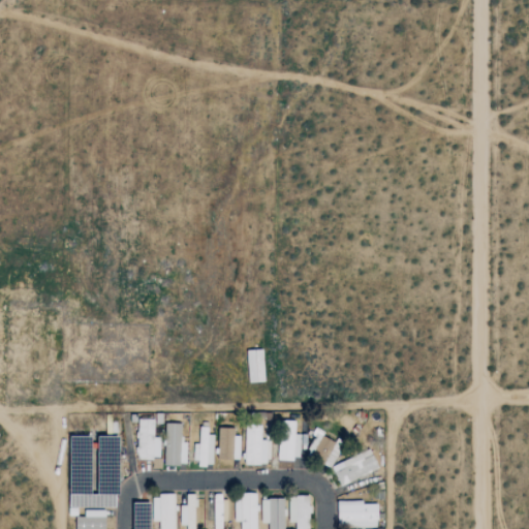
[(160,459),(160,438),(154,438),(154,419),(137,419),(137,459),(160,459)]
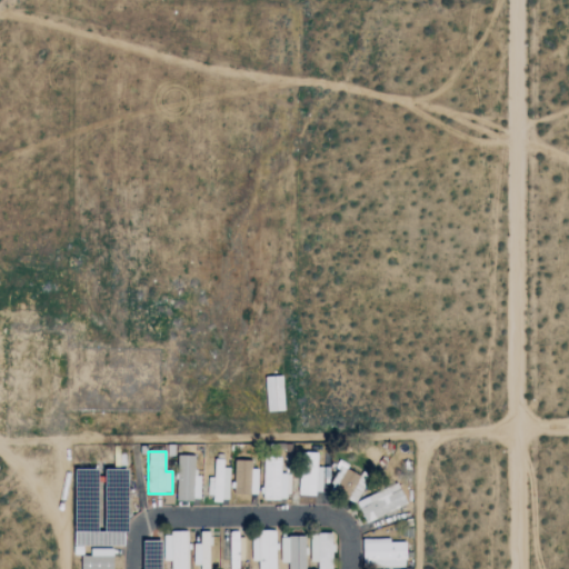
[(201,476),(195,476),(196,456),(178,456),(177,500),(201,501),(201,476)]
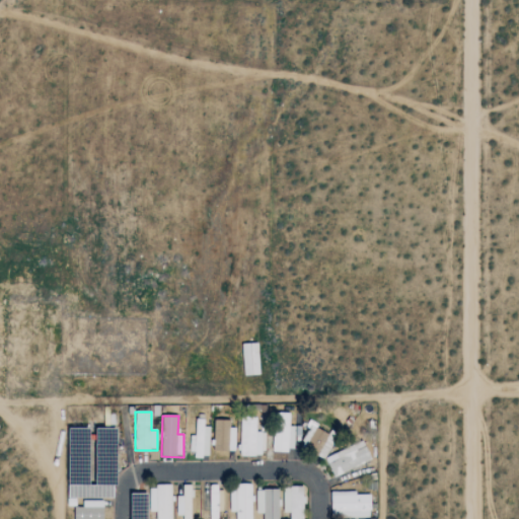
[(191,436),(191,456),(209,457),(210,427),(204,427),(204,420),(195,420),(195,436),(191,436)]
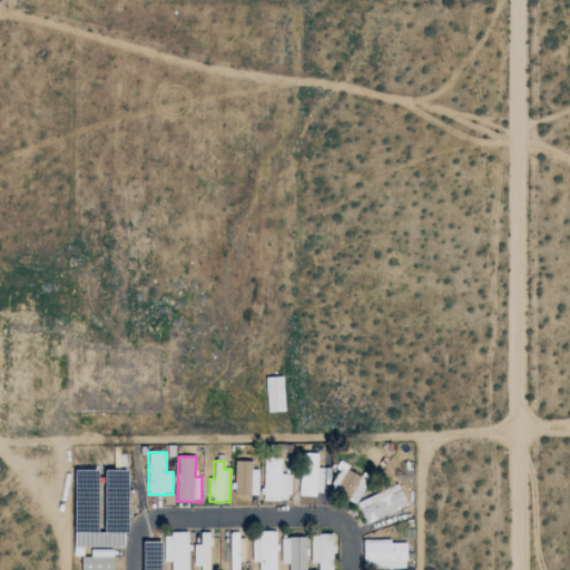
[(258,495),(258,471),(253,470),(253,461),(236,461),(235,495),(258,495)]
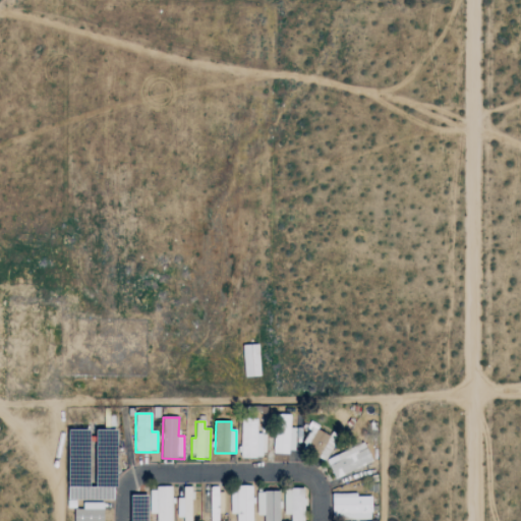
[(241,421),(240,458),(263,458),(264,433),(257,433),(258,421),(241,421)]
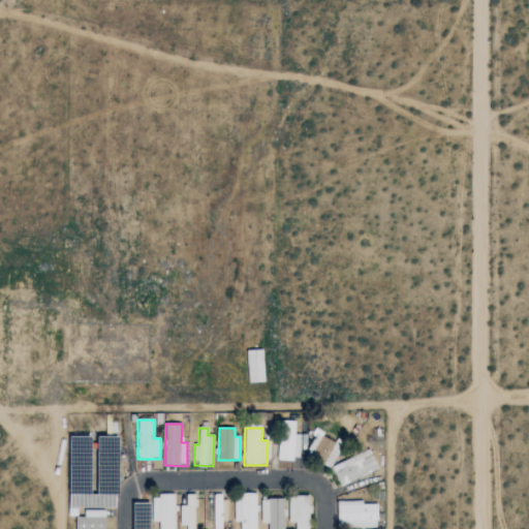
[(342,447),(323,437),(312,457),(331,467),(342,447)]
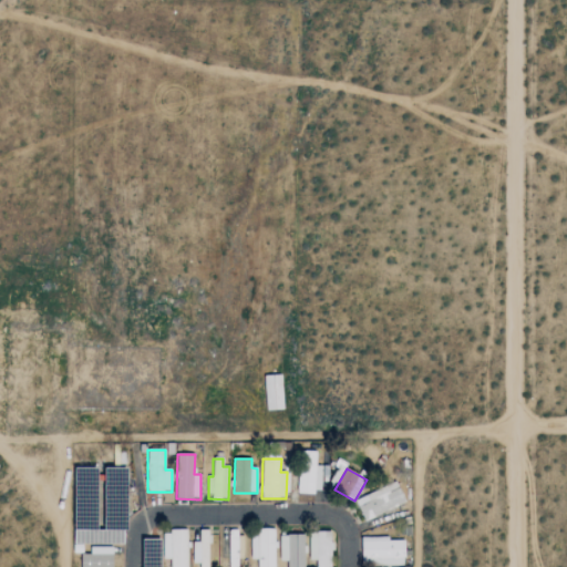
[(299,493),(322,494),(322,472),(299,472),(299,493)]
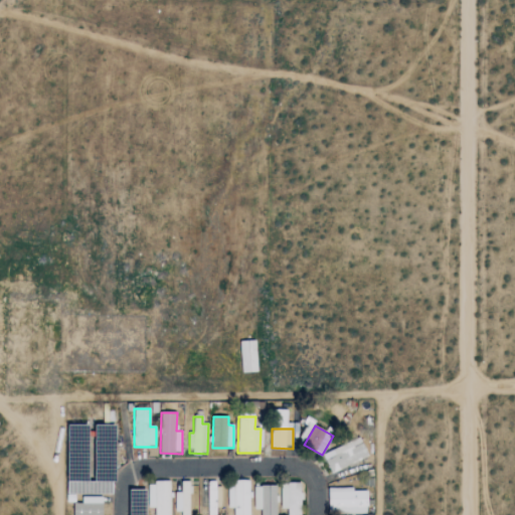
[(368,459),(362,439),(333,449),(336,458),(327,461),(330,472),(368,459)]
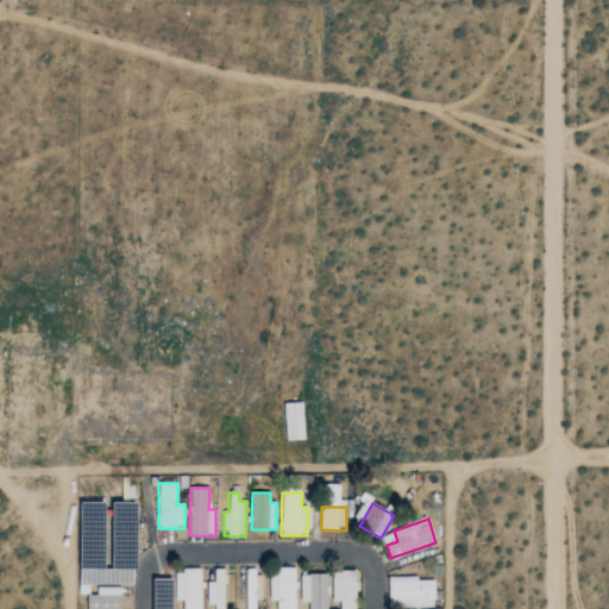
[(261,569),(246,570),(246,608),(256,608),(256,600),(261,600),(261,569)]
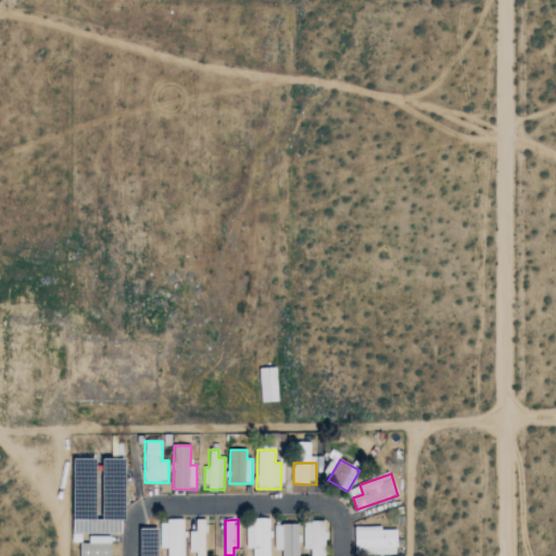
[(247,528),(247,550),(251,548),(251,555),(270,555),(270,519),(253,519),(253,528),(247,528)]
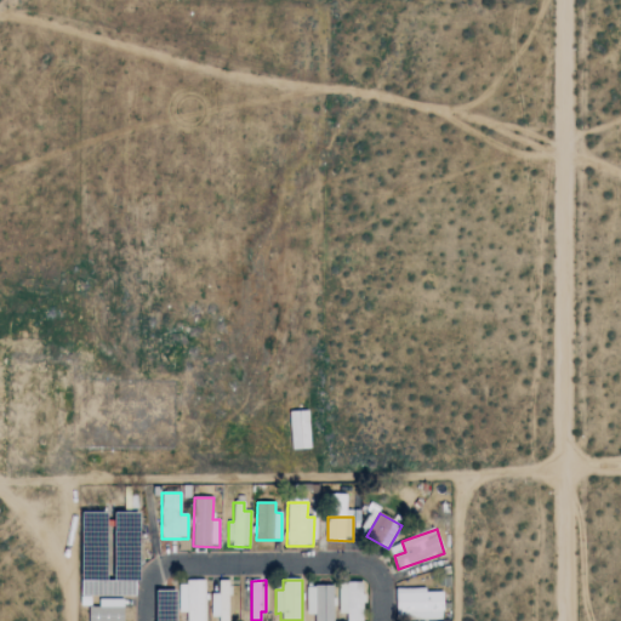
[(204,620),(204,581),(177,582),(178,613),(186,613),(184,620),(204,620)]
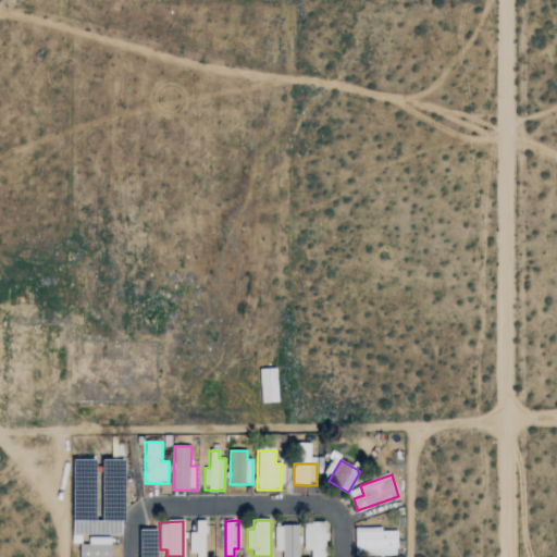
[(205,556),(205,521),(192,521),(192,556),(205,556)]
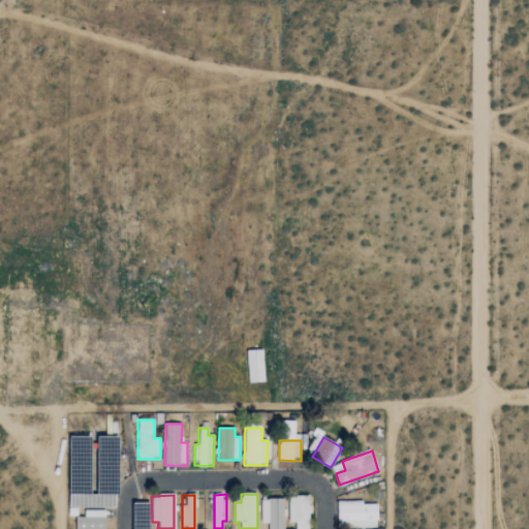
[(310,528),(311,498),(289,497),(288,523),(294,523),(294,528),(310,528)]
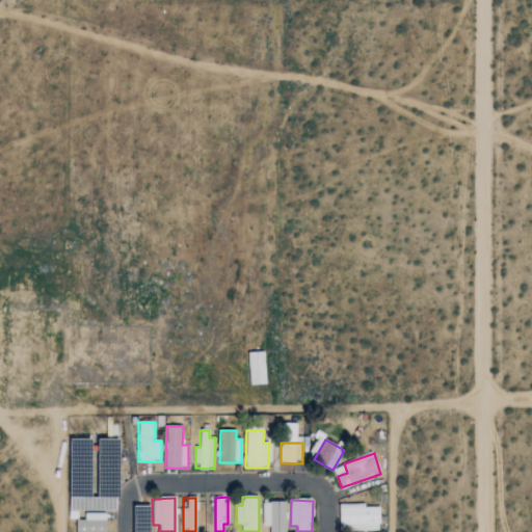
[(286,531),(287,502),(263,502),(263,527),(270,527),(270,531),(286,531)]
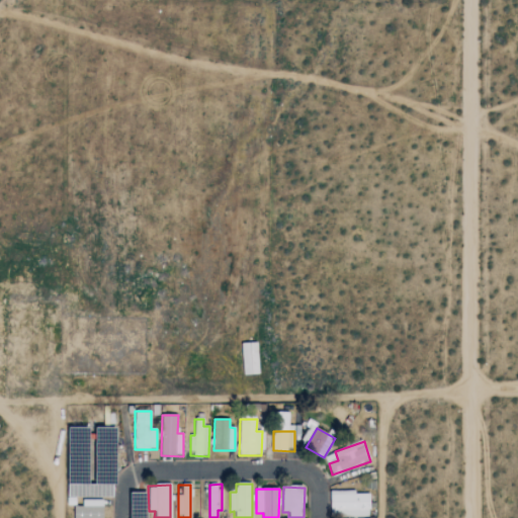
[(331,517),(370,517),(370,493),(331,493),(331,517)]
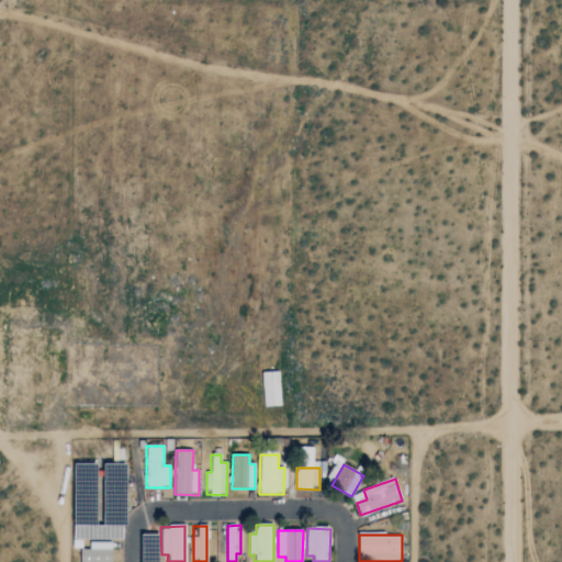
[(81,561),(112,561),(113,543),(90,542),(90,550),(82,550),(81,561)]
